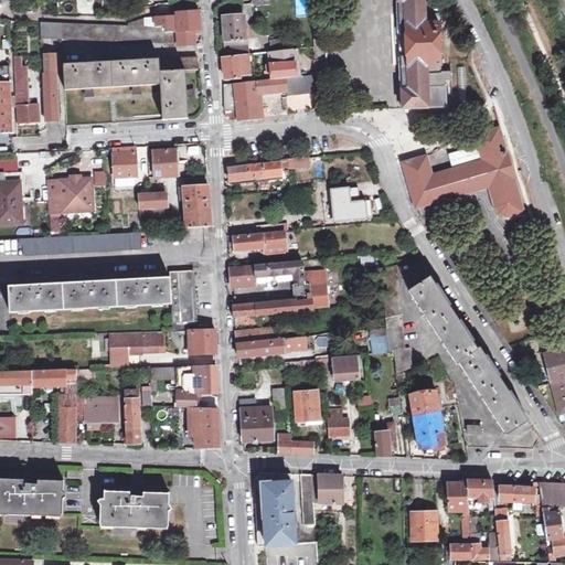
[(305,0),(294,0),(296,17),(306,16),(305,0)]
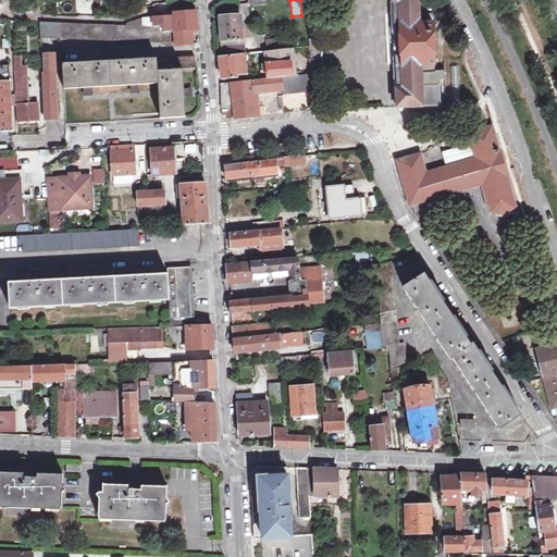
[(420,23),(420,14),(419,1),(426,1),(425,0),(392,0),(396,107),(440,104),(440,101),(440,83),(438,72),(436,72),(434,23),(420,23)]
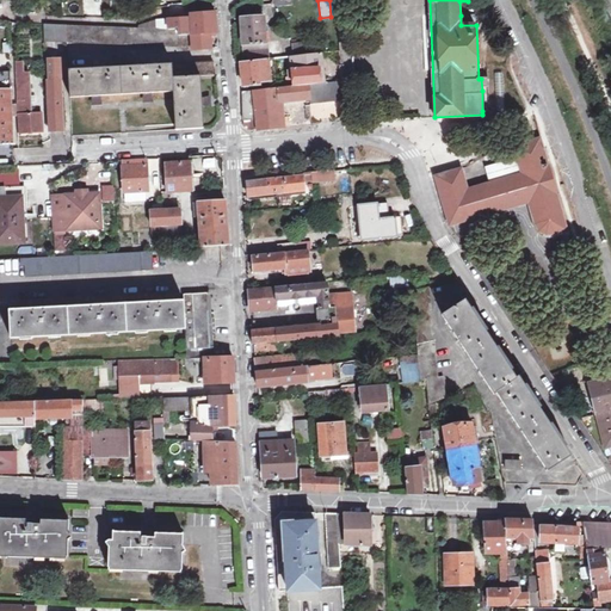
[(189,13),(190,19),(190,31),(190,36),(191,50),(211,48),(210,34),(217,32),(216,28),(215,12),(189,13)]
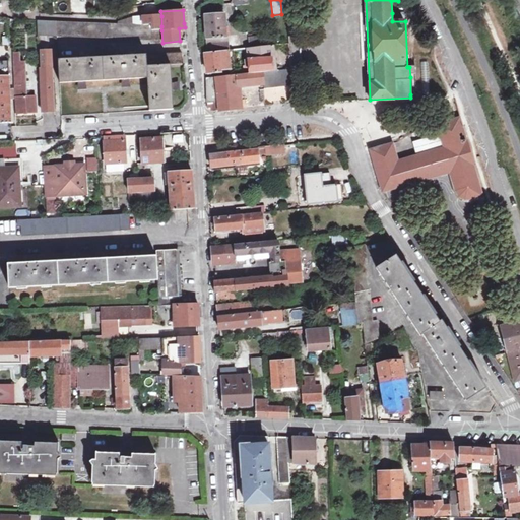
[(205,15),(208,52),(229,50),(224,13),(205,15)]
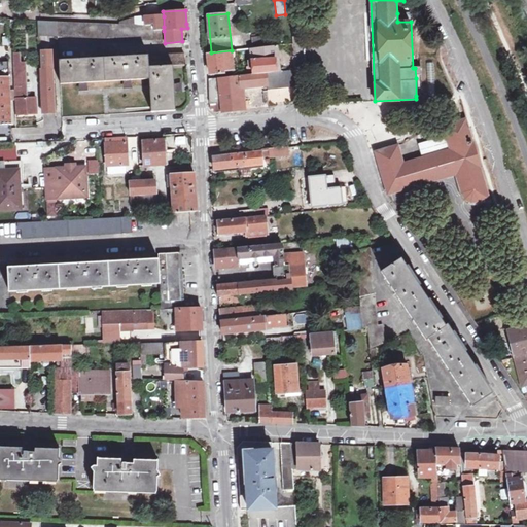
[(411,13),(397,13),(397,22),(411,22),(411,13)]
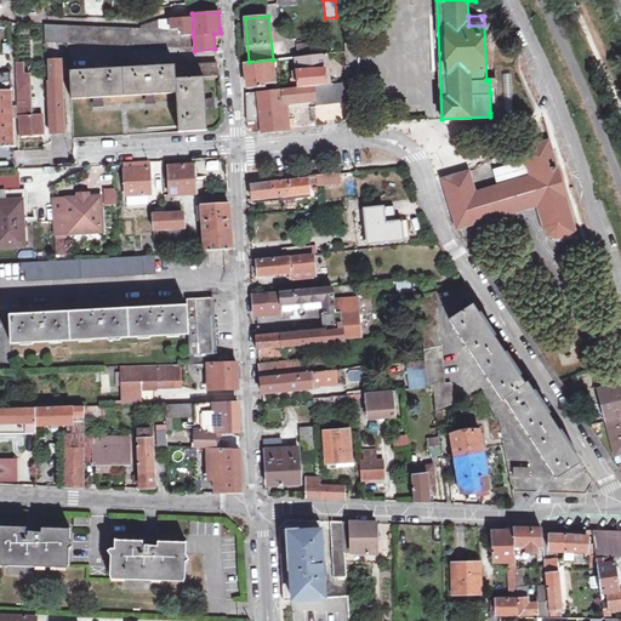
[(193,32),(193,20),(169,21),(170,28),(177,28),(177,29),(180,29),(180,33),(193,32)]
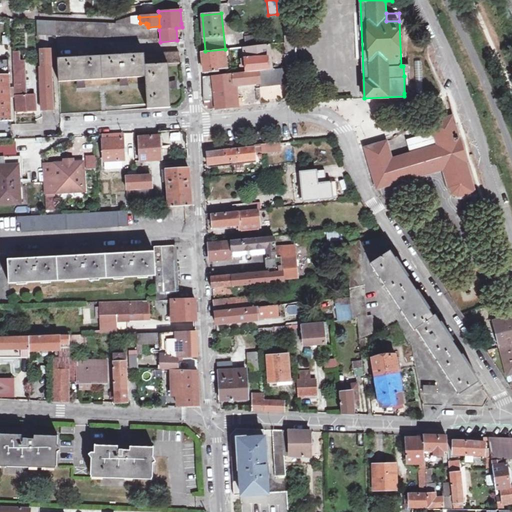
[(146,24),(140,25),(140,23),(139,17),(130,18),(131,24),(38,20),(38,34),(153,39),(155,42),(160,42),(159,30),(147,30),(148,27),(148,24),(146,24)]
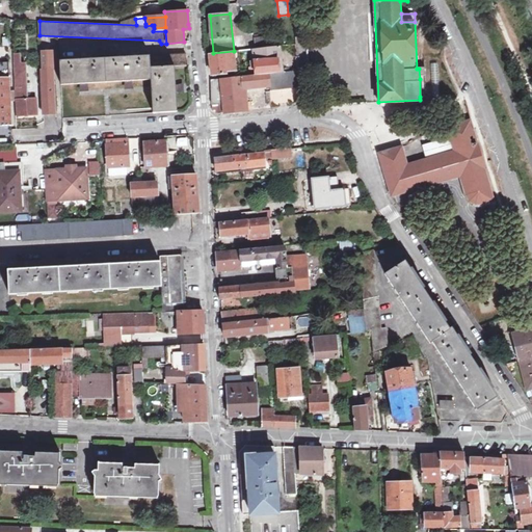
[(256,75),(284,72),(280,35),(255,38),(256,49),(254,49),(255,59),(251,60),(253,67),(256,67),(256,75)]
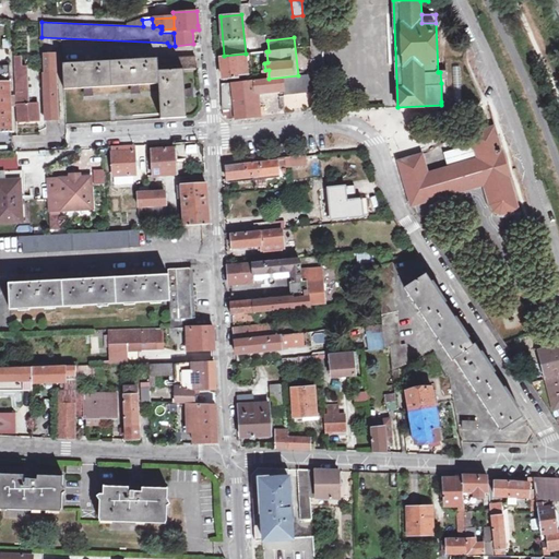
[(46,120),(58,120),(57,52),(45,52),(46,120)]
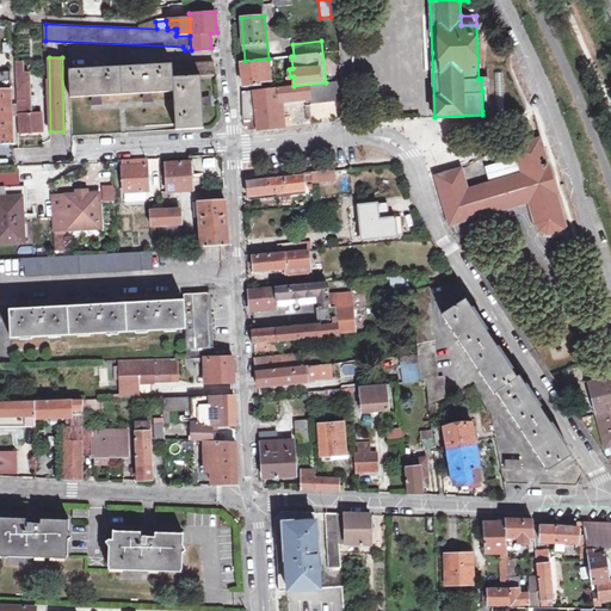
[(273,57),(269,59),(245,61),(241,61),(241,73),(242,86),(260,85),(260,82),(270,81),(269,71),(276,69),(273,57)]
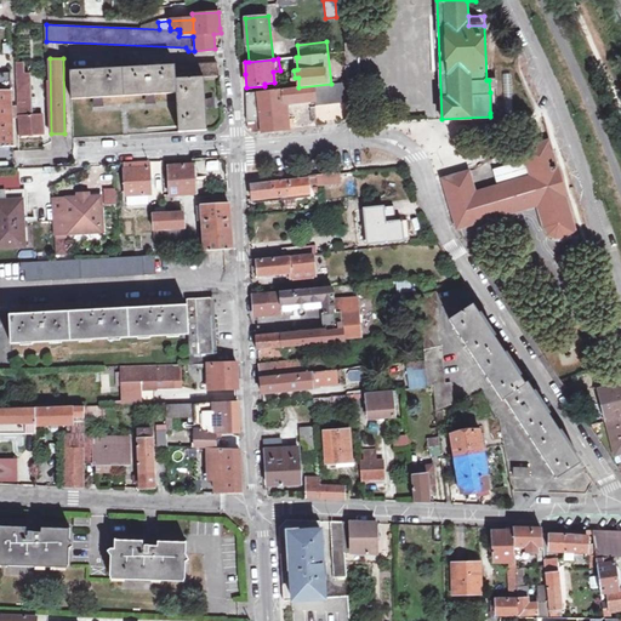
[(72,98),(177,93),(178,132),(208,130),(206,102),(205,78),(220,77),(218,63),(70,70),(72,98)]
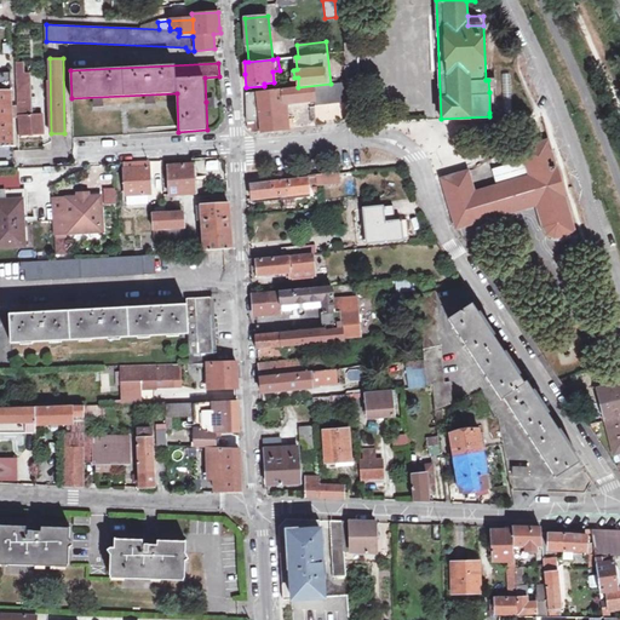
[(0,145),(12,145),(11,70),(0,70),(0,145)]
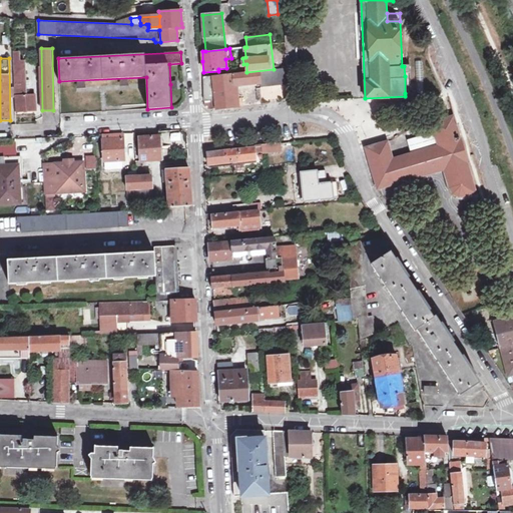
[(21,62),(14,62),(15,111),(35,110),(35,96),(27,96),(26,71),(23,71),(23,62),(21,62)]
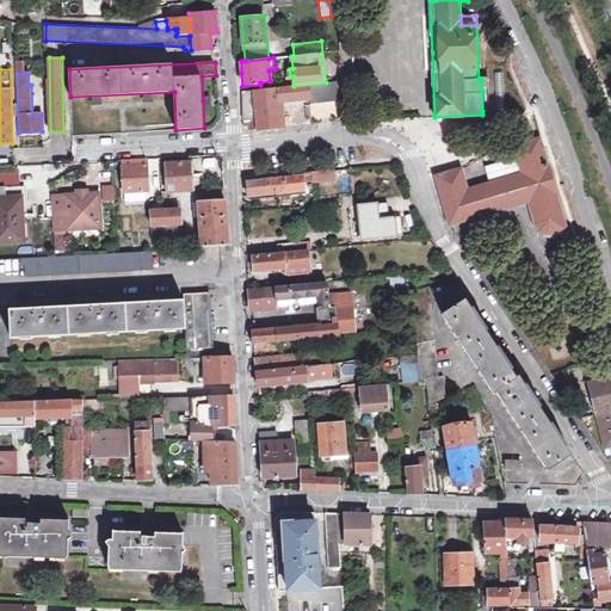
[(343,81),(326,82),(294,86),(244,92),(244,102),(245,119),(258,119),(259,129),(289,127),(288,116),(283,117),(282,102),(312,99),(312,104),(340,100),(339,92),(343,92),(343,81)]
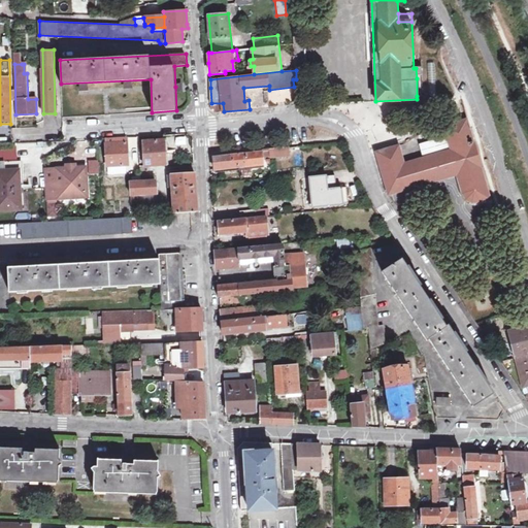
[(0,124),(0,136),(11,137),(10,124),(0,124)]
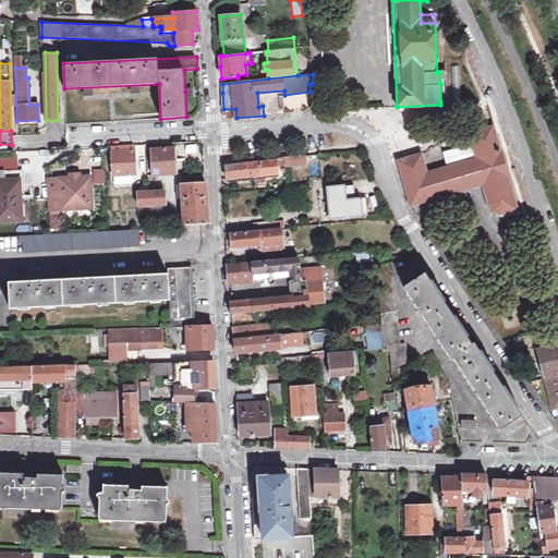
[(489,206),(489,207),(490,208),(492,209),(494,211),(496,214),(499,215),(502,215),(504,215),(507,215),(519,213),(496,132),(478,136),(482,145),(474,147),(476,157),(427,171),(422,152),(398,160),(411,205),(482,184),(488,203),(489,206)]
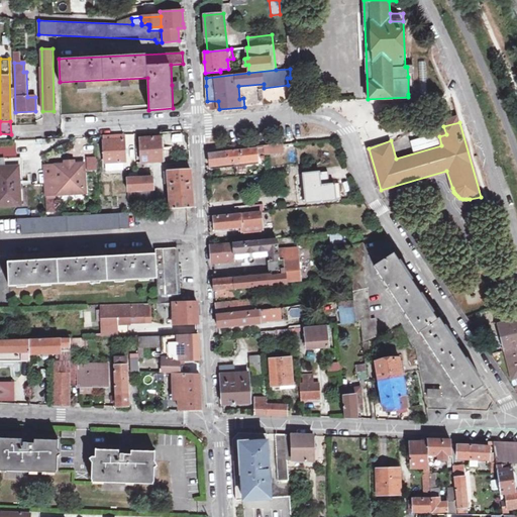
[(124,134),(103,136),(105,163),(111,163),(112,169),(124,168),(123,162),(126,162),(124,134)]
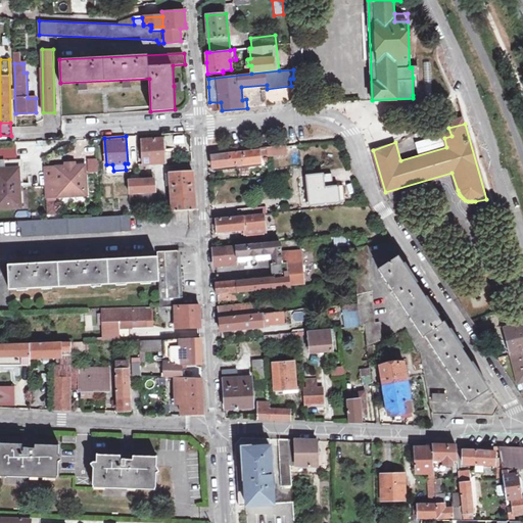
[(142,140),(144,164),(165,163),(163,138),(142,140)]
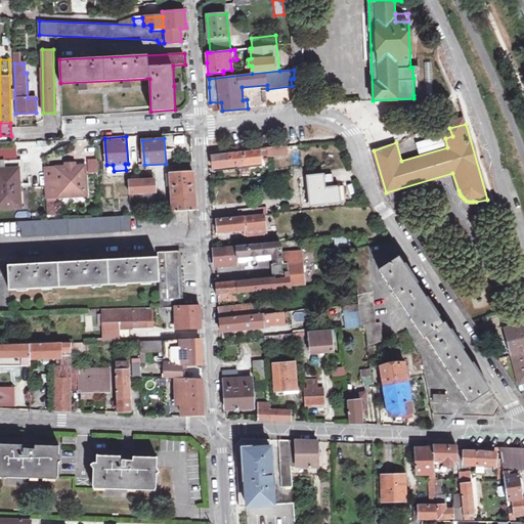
[(268,148),(268,158),(287,157),(286,146),(268,148)]
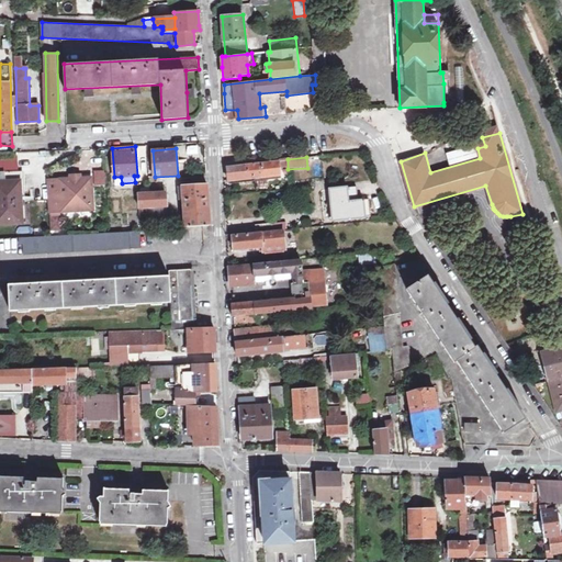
[(228,180),(281,175),(280,160),(277,160),(253,165),(227,167),(228,180)]
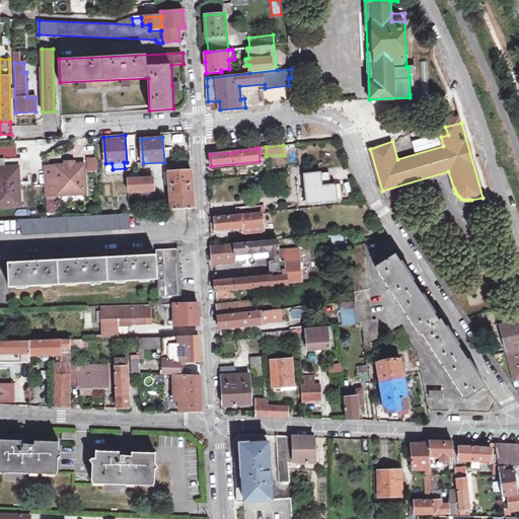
[(0,167),(18,166),(21,166),(20,159),(0,159),(0,167)]
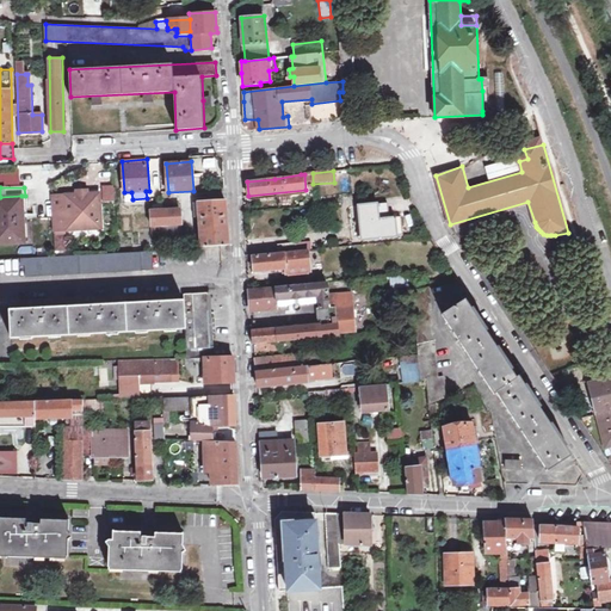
[(67,210),(54,210),(55,230),(68,229),(67,223),(76,223),(76,229),(102,228),(99,193),(87,195),(87,197),(79,197),(79,195),(66,196),(67,210)]
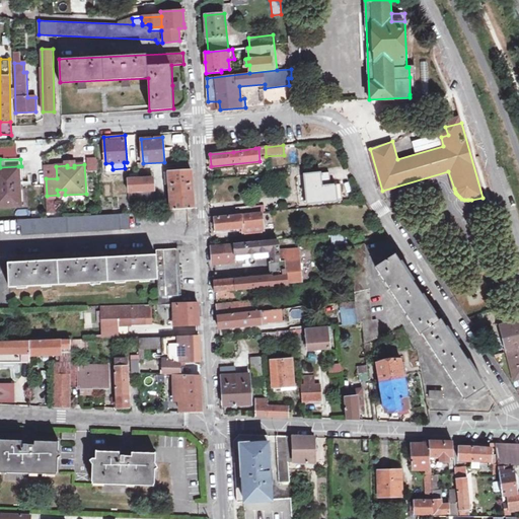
[(0,206),(20,205),(18,166),(0,167),(0,206)]
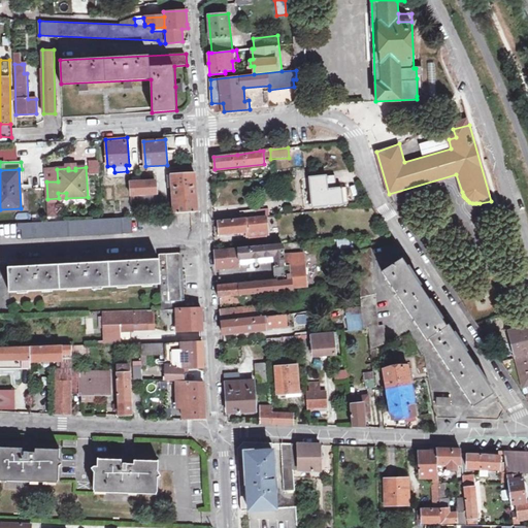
[(173,174),(173,187),(174,194),(171,194),(171,198),(174,198),(174,213),(197,213),(197,200),(195,173),(173,174)]
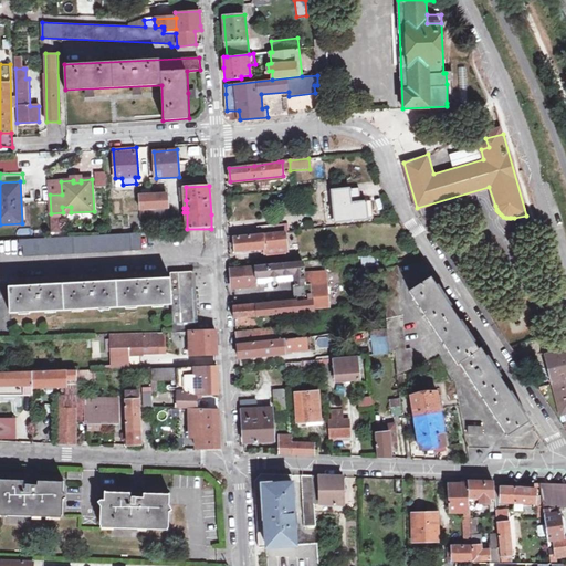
[(333,191),(336,221),(368,219),(367,211),(373,210),(371,200),(360,201),(359,189),(333,191)]
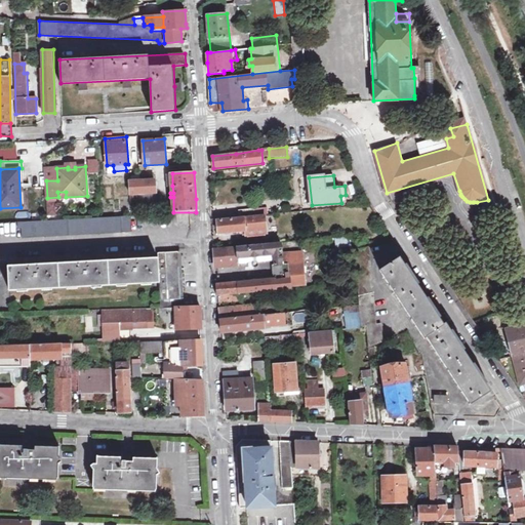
[(156,178),(154,178),(133,179),(131,179),(131,194),(157,193),(156,178)]
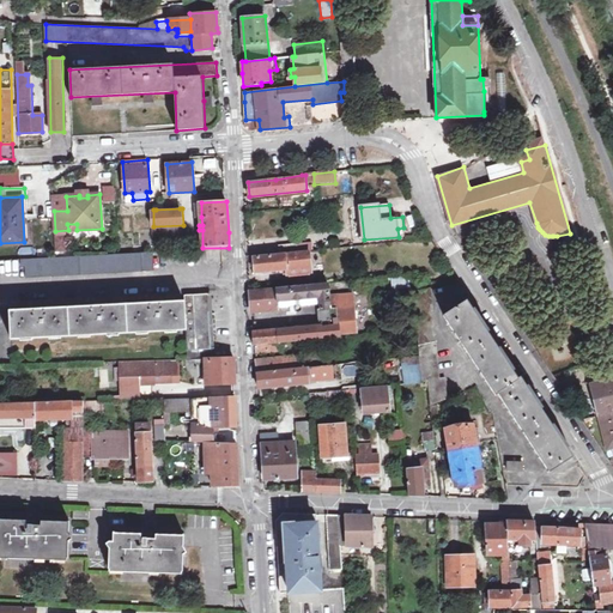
[(184,240),(183,225),(153,226),(155,241),(184,240)]
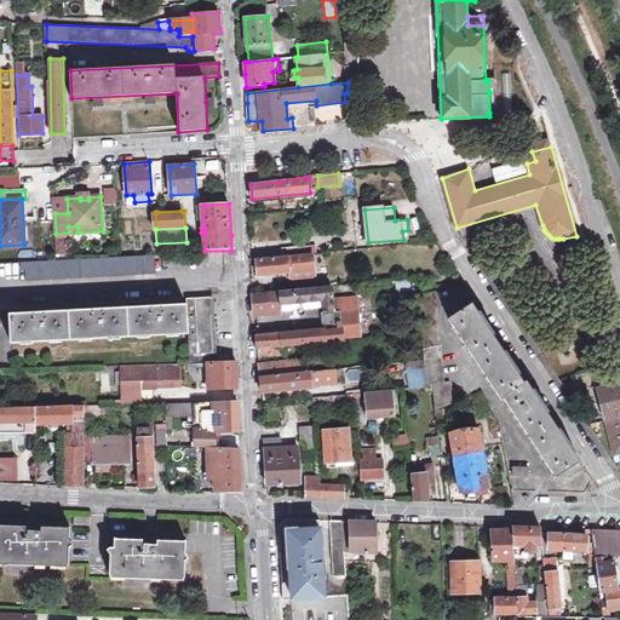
[(317,252),(317,245),(282,247),(283,256),(317,252)]
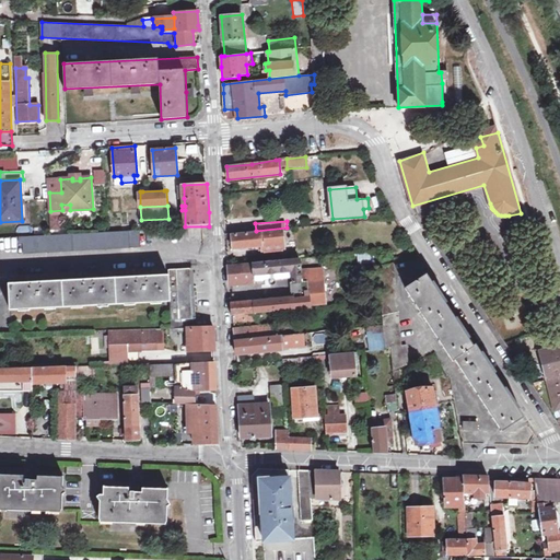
[(19,236),(19,243),(23,243),(23,253),(141,246),(140,231),(19,236)]
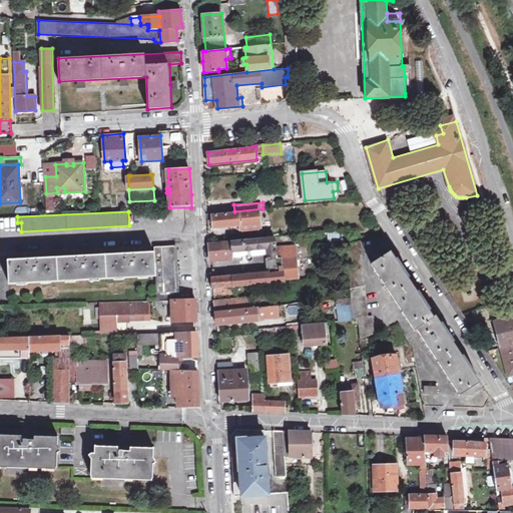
[(213,215),(214,227),(219,227),(219,230),(230,229),(230,226),(240,225),(240,229),(261,228),(259,212),(213,215)]
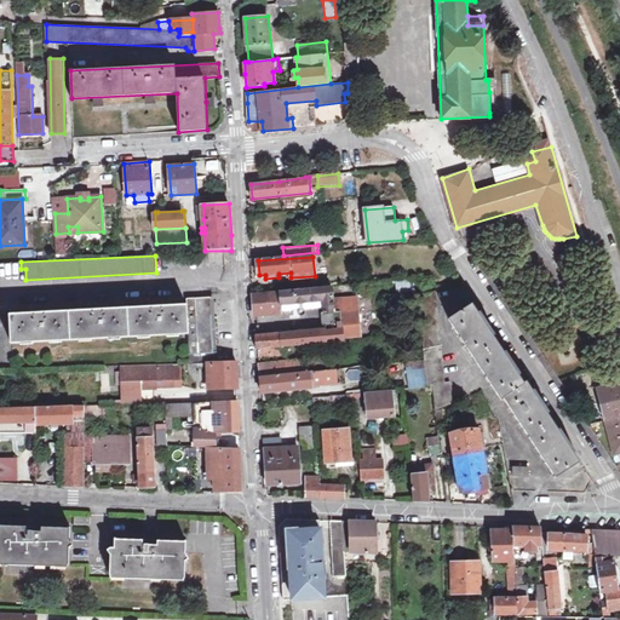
[(254,316),(281,314),(280,306),(325,303),(326,315),(323,315),(325,327),(326,327),(326,331),(269,336),(268,331),(256,331),(256,350),(259,350),(259,357),(286,355),(285,348),(343,342),(343,338),(361,337),(359,313),(346,314),(345,300),(333,300),(332,287),(253,294),(254,316)]
